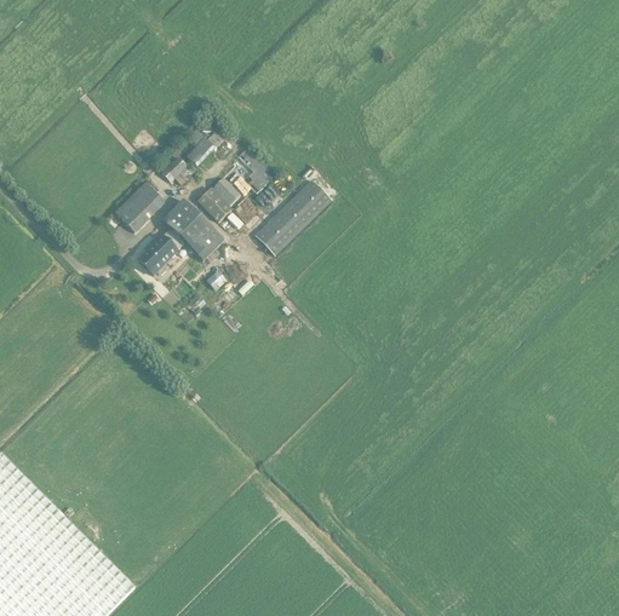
[(206,139),(205,138),(206,137),(198,128),(187,139),(195,147),(187,156),(198,166),(213,149),(222,157),(233,147),(216,130),(206,139)]
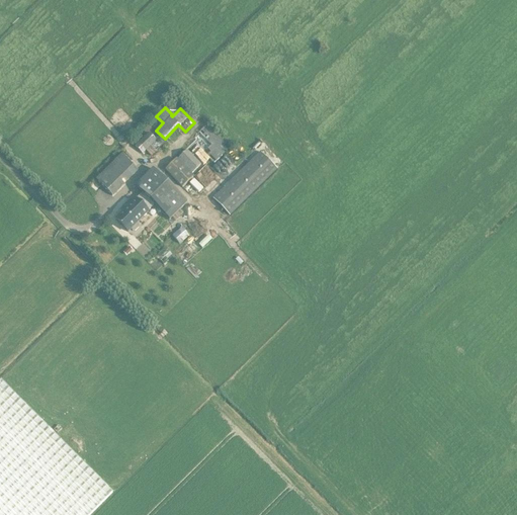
[(192,138),(216,161),(232,144),(209,120),(192,138)]
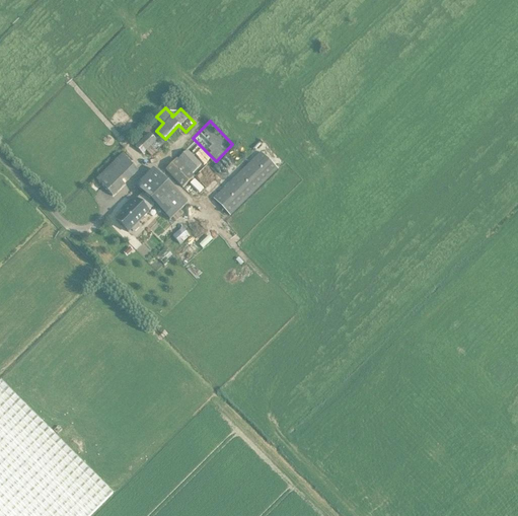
[(136,144),(143,151),(157,138),(151,131),(136,144)]
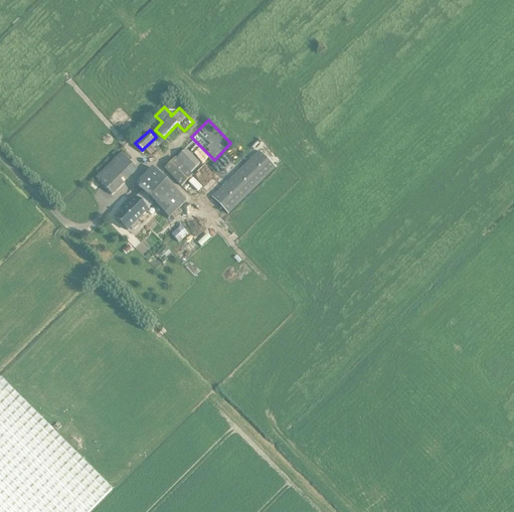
[(177,156),(191,170),(200,161),(187,147),(177,156)]
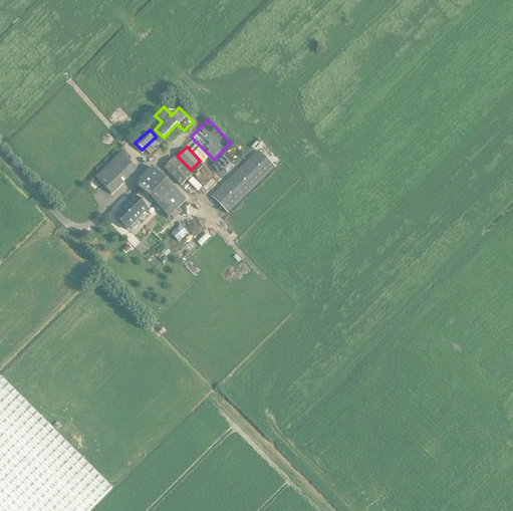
[(259,149),(225,183),(212,195),(228,211),(275,165),(259,149)]
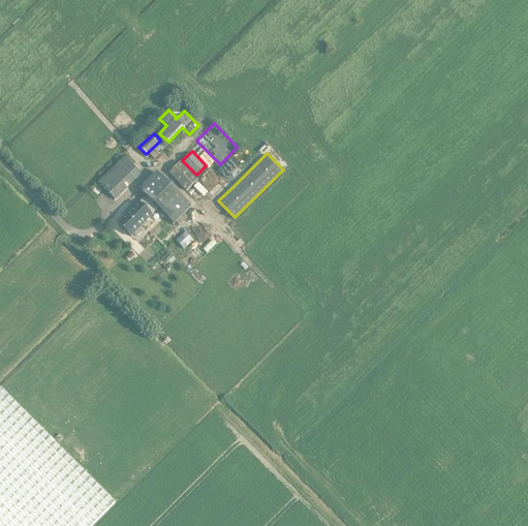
[(98,181),(115,197),(142,172),(125,155),(98,181)]
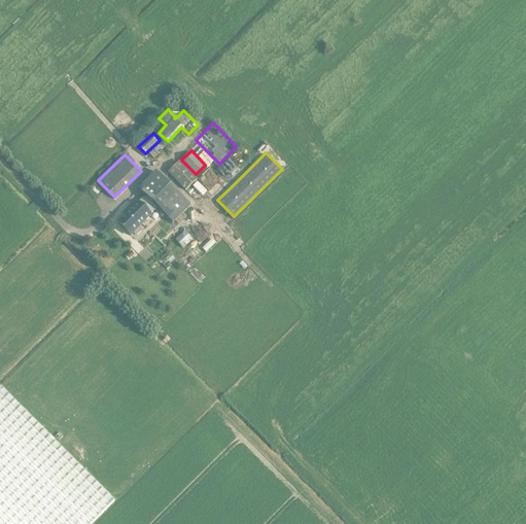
[(169,171),(186,188),(199,177),(180,159),(169,171)]
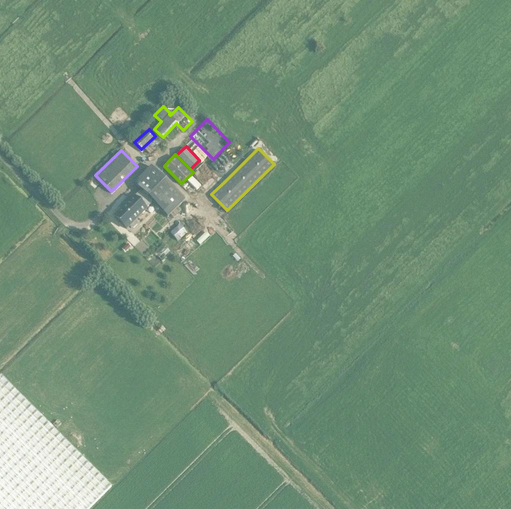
[(141,188),(154,201),(168,215),(185,198),(152,164),(134,181),(141,188)]
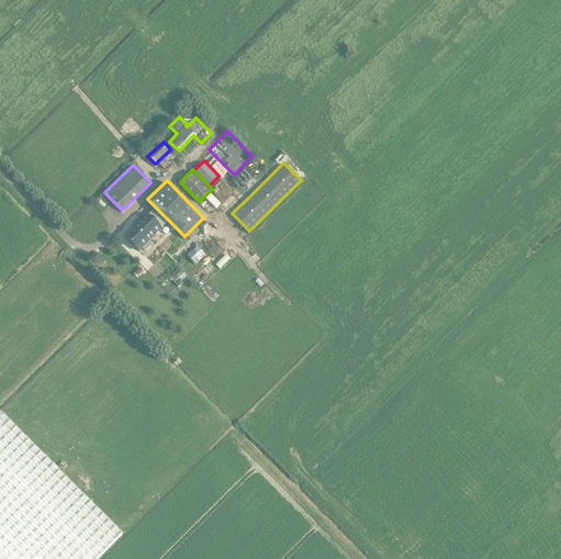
[(211,192),(206,197),(216,207),(221,202),(211,192)]
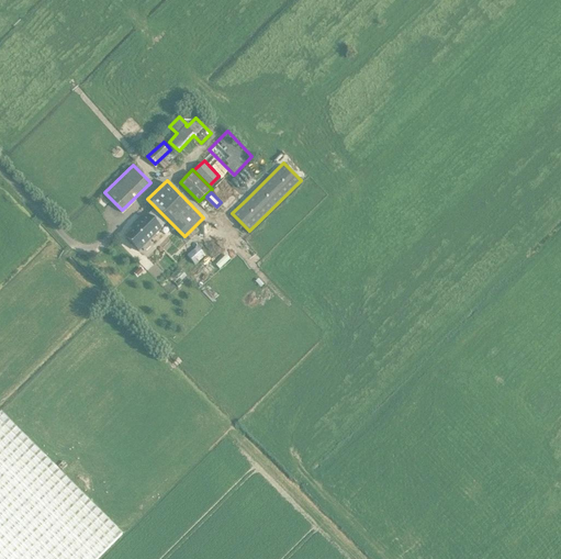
[(166,224),(152,209),(126,234),(141,248),(166,224)]
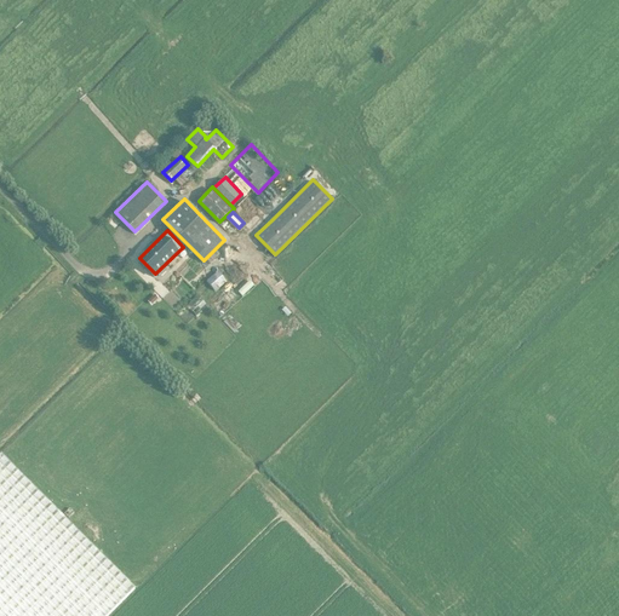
[(218,269),(207,280),(217,289),(228,280),(218,269)]
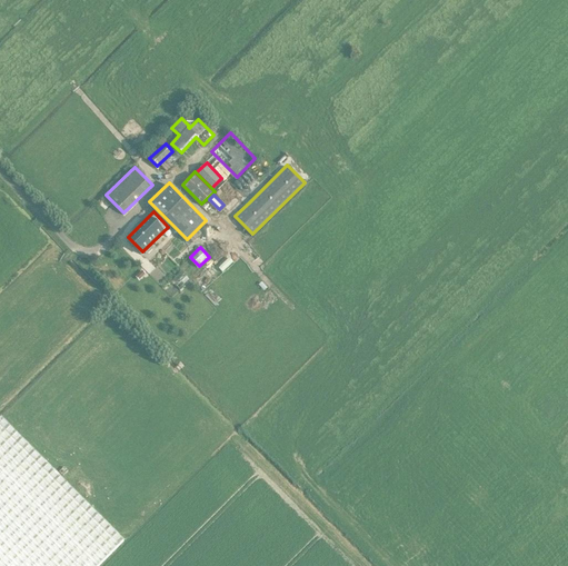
[(160,261),(156,258),(153,260),(147,254),(139,261),(150,272),(160,261)]
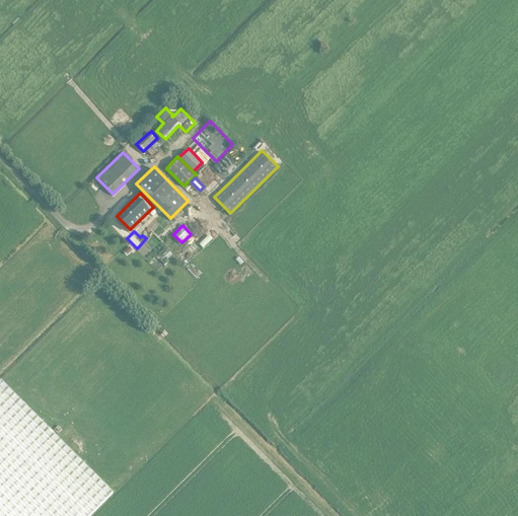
[(0,515),(88,515),(114,492),(1,379),(0,380),(0,515)]
